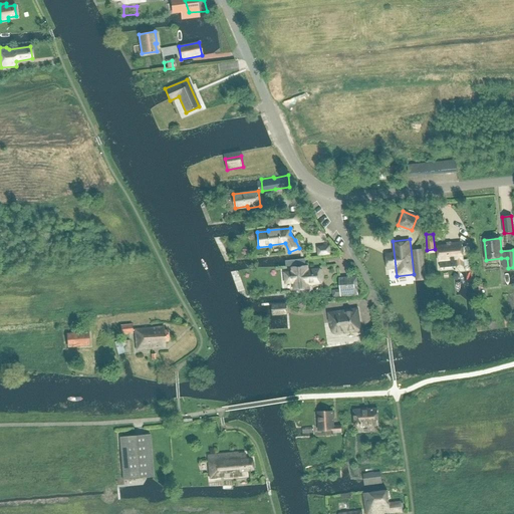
[(456,267),(466,266),(465,259),(463,259),(461,243),(451,244),(450,242),(447,243),(447,245),(438,246),(439,260),(450,259),(450,260),(456,259),(456,267)]
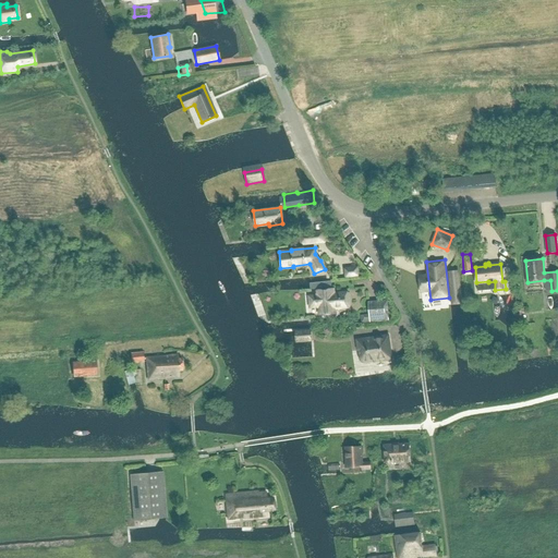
[(359,266),(343,268),(344,279),(360,277),(359,266)]
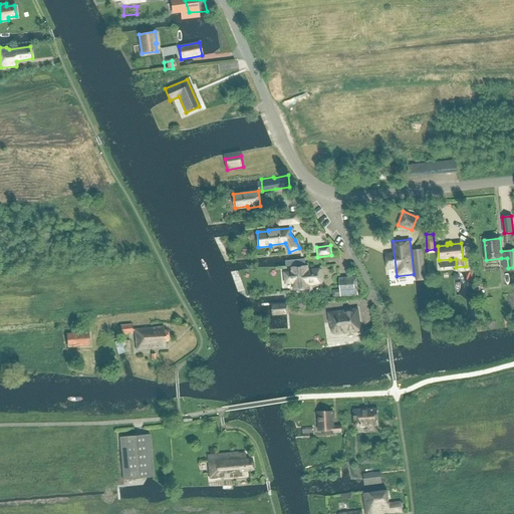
[(421,250),(415,251),(417,276),(423,275),(421,250)]
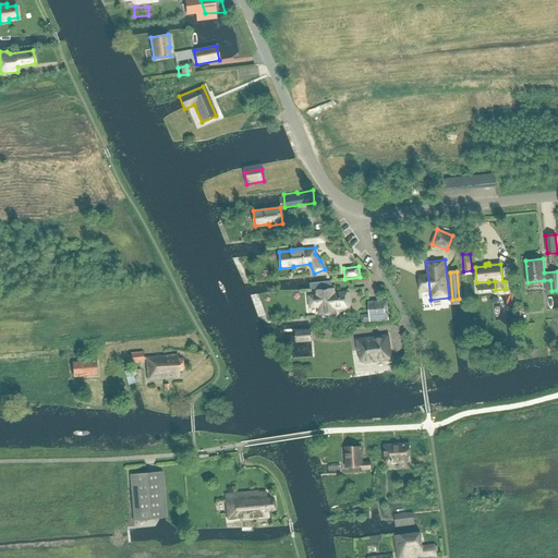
[(310,282),(311,288),(311,290),(332,288),(331,280),(327,281),(310,282)]
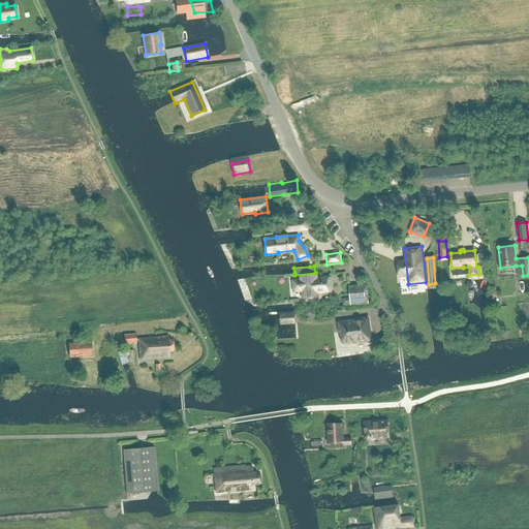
[(301,275),(302,285),(297,286),(298,302),(303,301),(303,298),(317,297),(316,291),(330,290),(329,277),(315,278),(315,274),(301,275)]
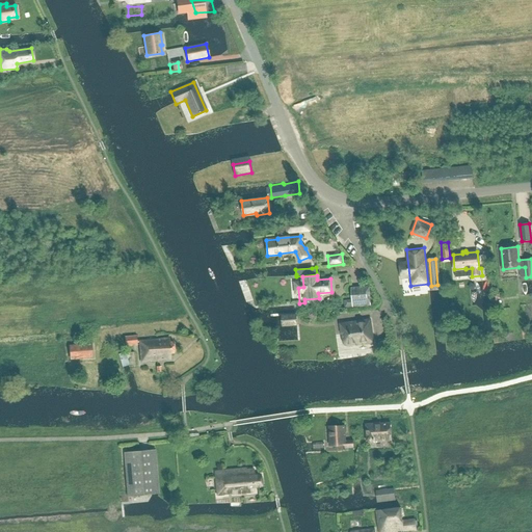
[(362,307),(362,306),(369,304),(368,290),(360,291),(352,292),(352,300),(344,301),(345,308),(353,307),(362,307)]
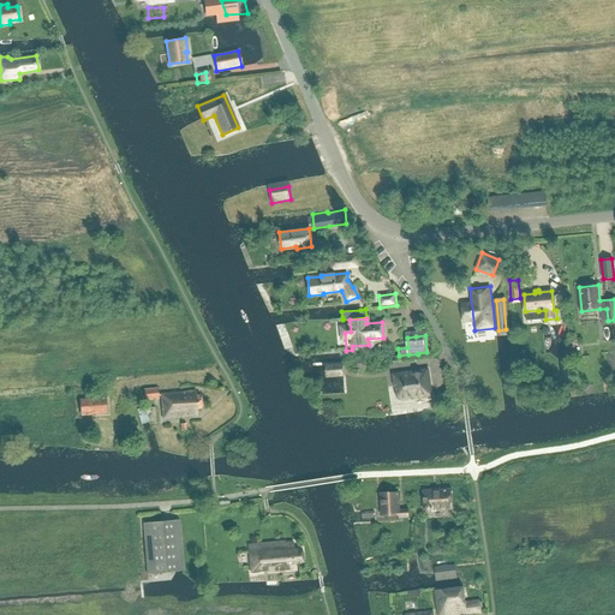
[(393,374),(396,394),(398,395),(399,398),(401,398),(407,396),(406,395),(430,392),(427,369),(408,371),(408,372),(402,374),(402,372),(393,374)]
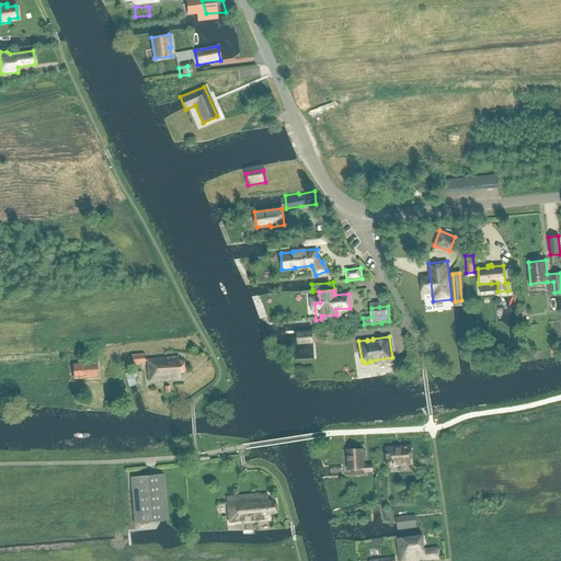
[(144,353),(130,354),(132,364),(145,363),(144,353)]
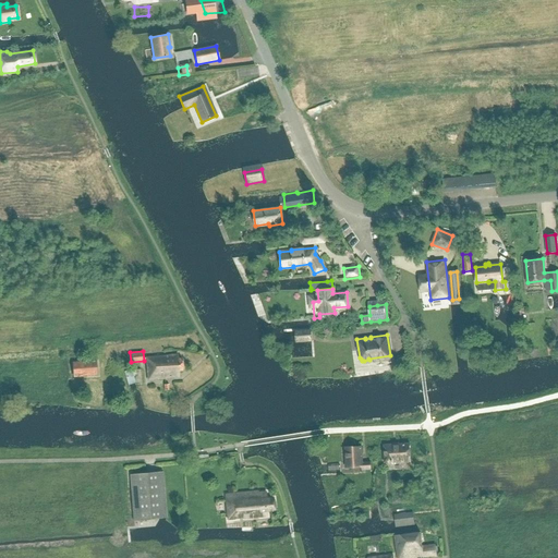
[(184,377),(182,352),(149,353),(150,379),(184,377)]
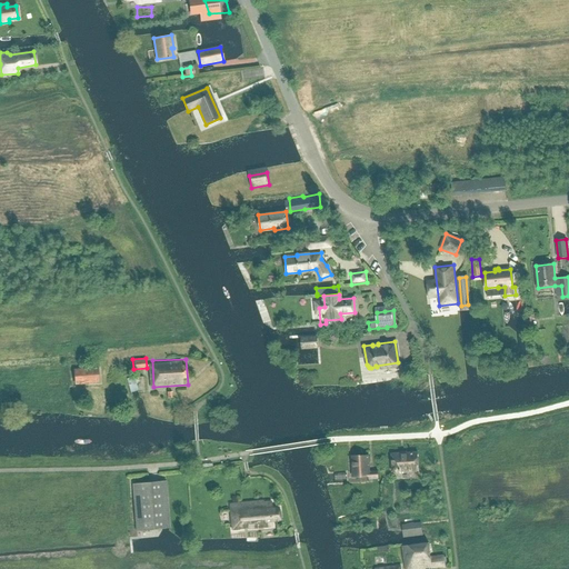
[(99,382),(97,361),(85,362),(86,368),(73,369),(75,385),(99,382)]
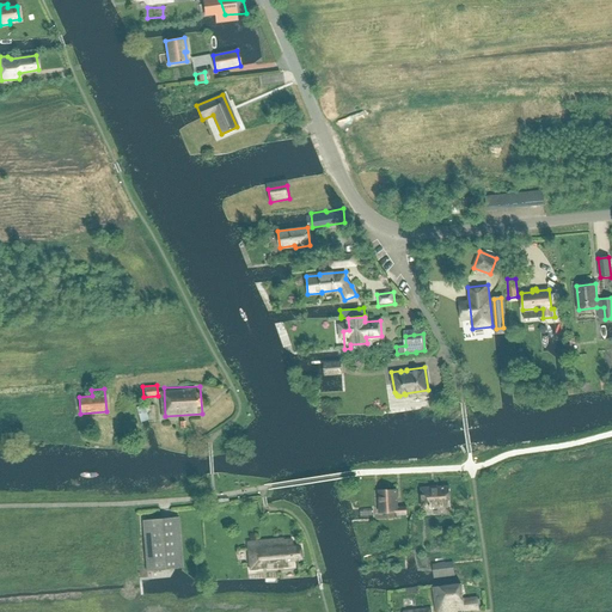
[(421,507),(450,506),(448,487),(420,488),(421,507)]
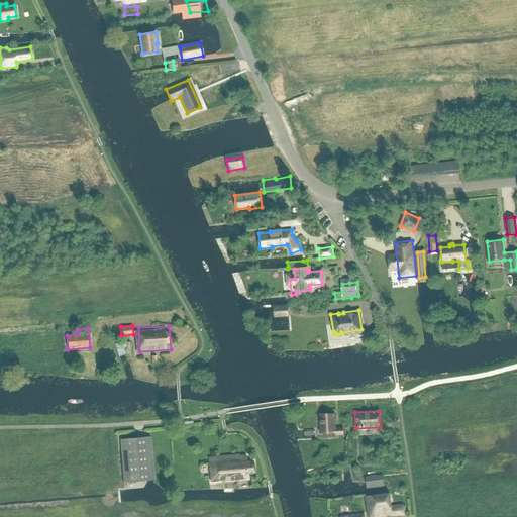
[(343,434),(343,427),(335,428),(334,413),(319,414),(320,433),(334,432),(334,434),(343,434)]
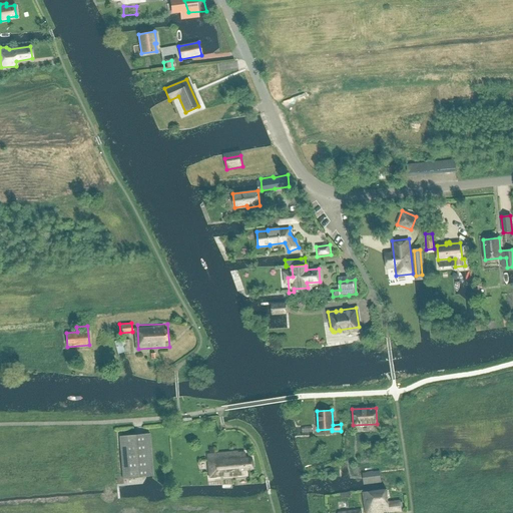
[(149,433),(119,436),(123,478),(152,475),(149,433)]
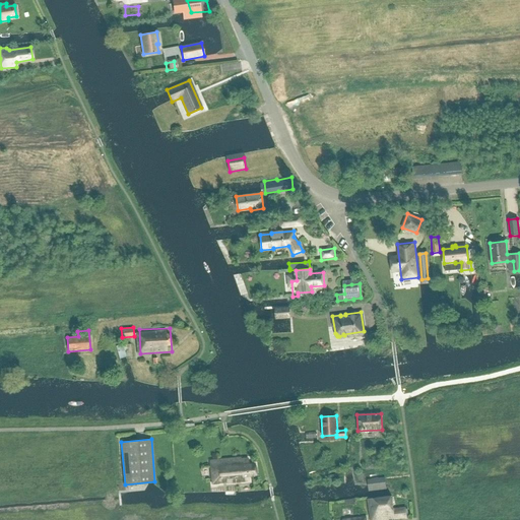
[(255,475),(254,463),(248,464),(248,457),(241,458),(240,457),(209,460),(211,483),(250,480),(250,475),(255,475)]
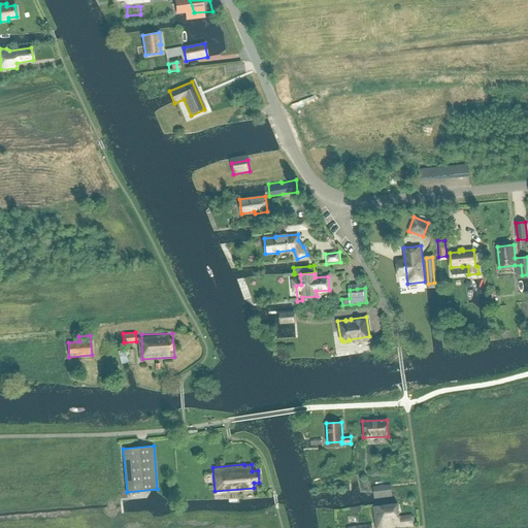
[(391,485),(372,487),(373,493),(374,499),(393,497),(392,491),(391,485)]
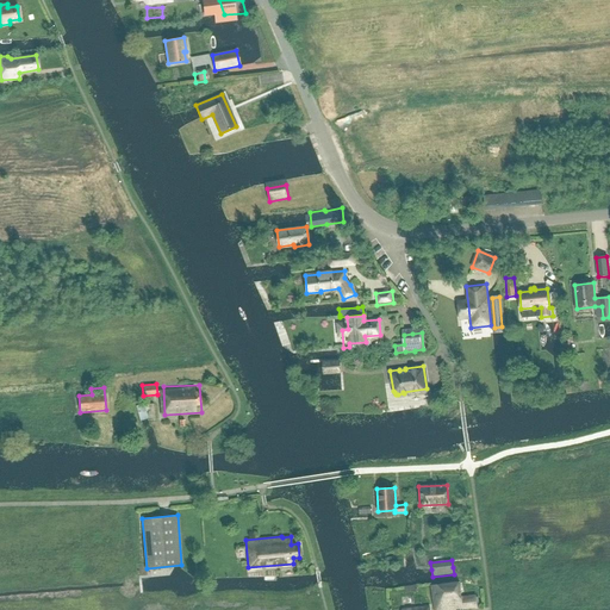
[(475,595),(461,597),(460,582),(431,585),(434,609),(444,609),(477,605),(475,595)]
